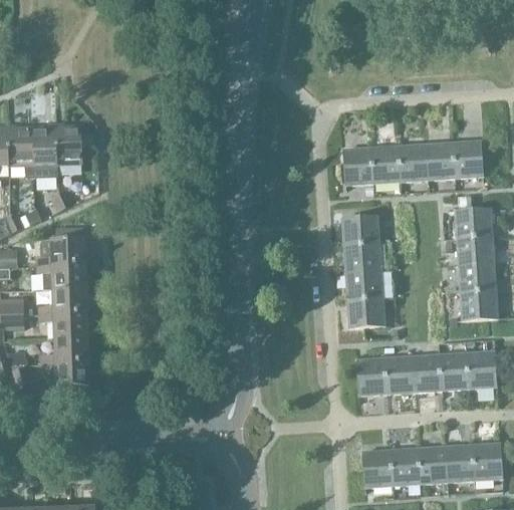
[(79,125),(55,126),(57,165),(81,164),(79,125)]
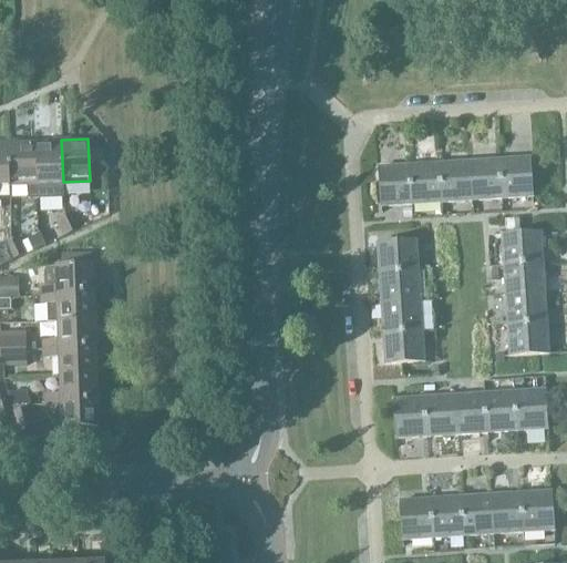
[(61,140),(34,141),(37,183),(37,195),(37,196),(47,195),(63,195),(63,182),(61,140)]
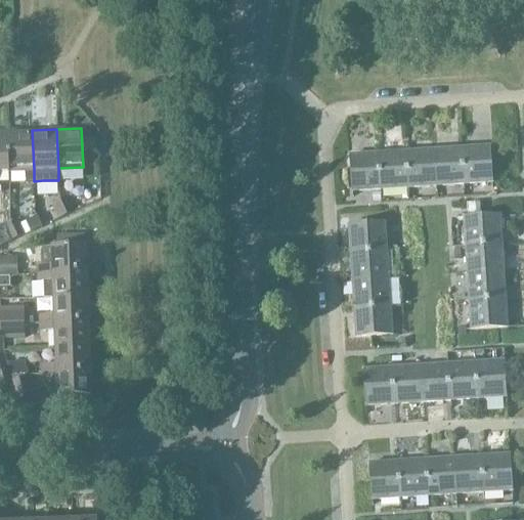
[(7,131),(0,130),(0,169),(9,170),(7,131)]
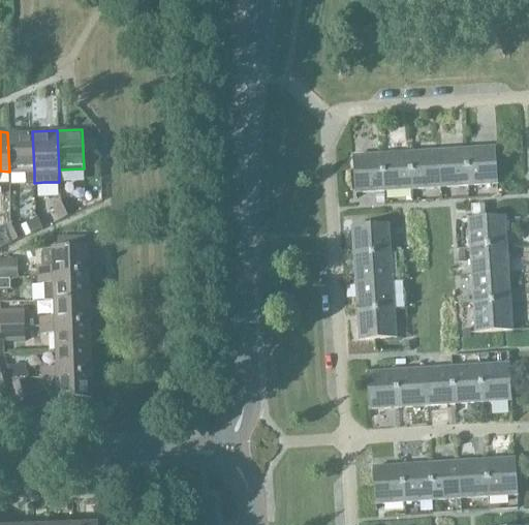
[(32,131),(7,132),(9,172),(11,172),(26,171),(26,172),(27,179),(27,182),(27,183),(34,183),(34,182),(34,171),(32,131)]
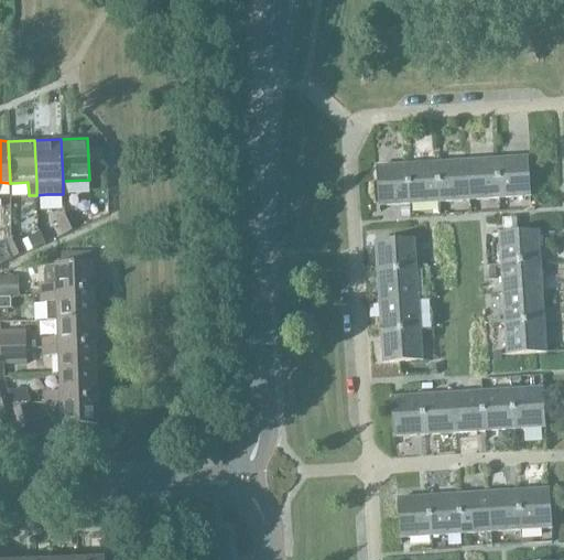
[(528,153),(498,155),(500,195),(531,193),(528,153)]
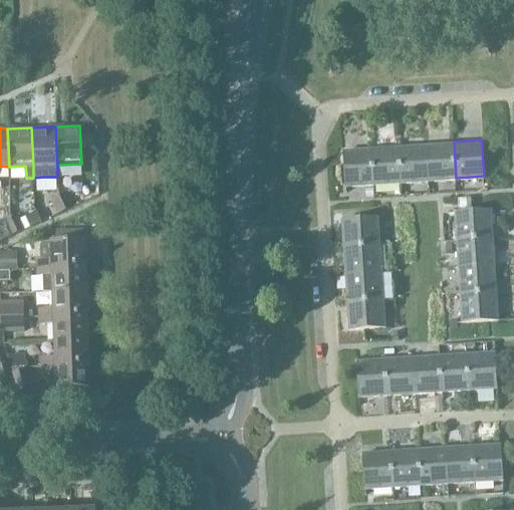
[(454,142),(426,144),(429,180),(456,178),(454,142)]
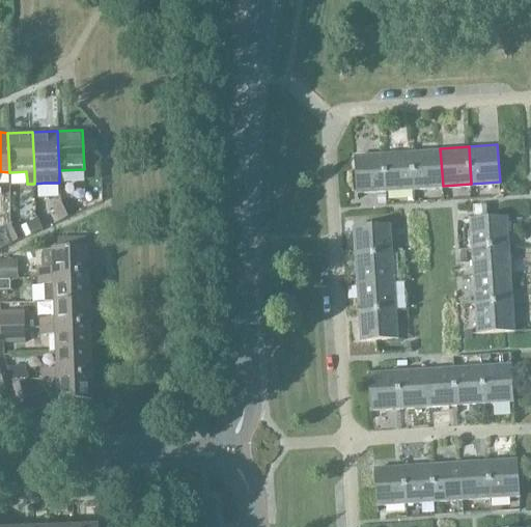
[(440,148),(412,150),(414,188),(443,186),(440,148)]
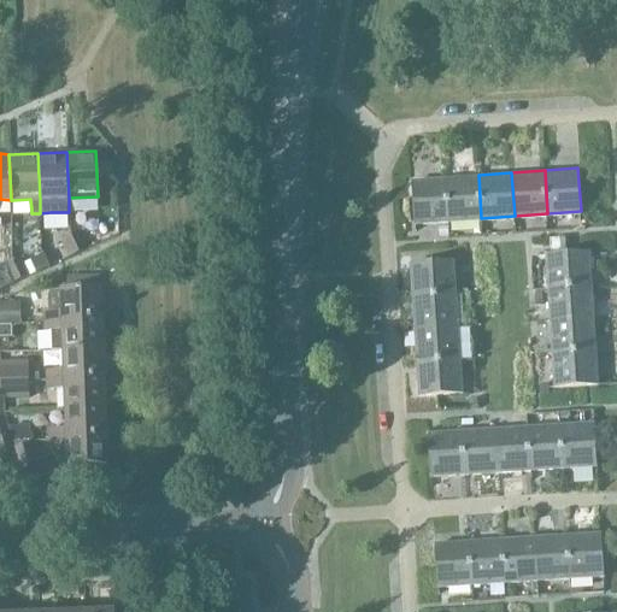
[(479,175),(445,177),(448,219),(481,218),(479,175)]
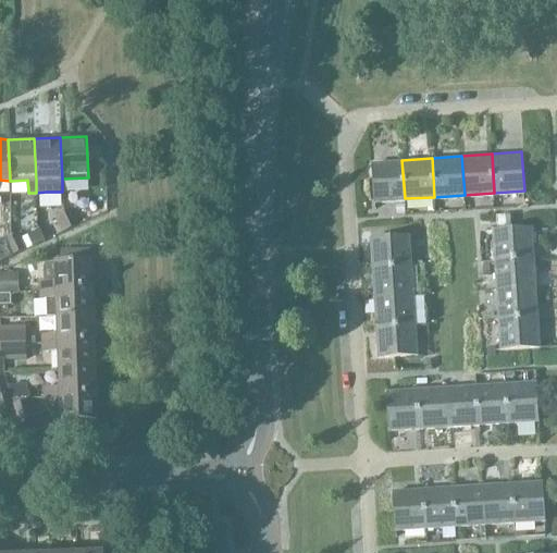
[(405,198),(401,160),(372,162),(374,200),(405,198)]
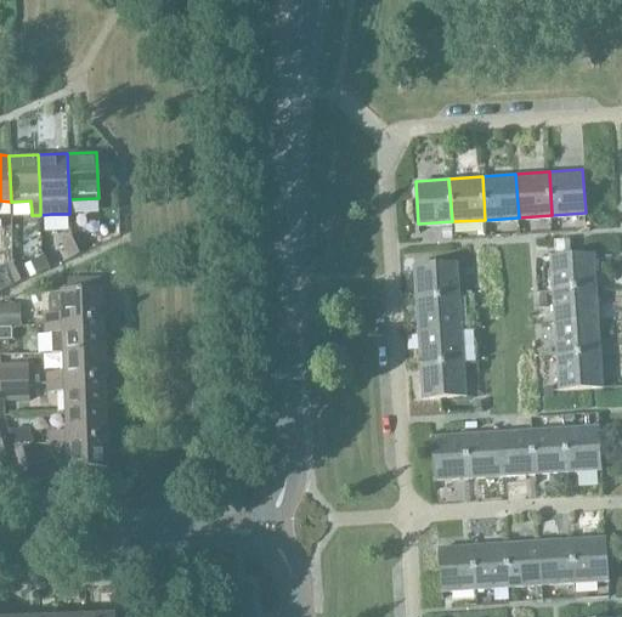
[(72,235),(80,253),(90,248),(83,231),(72,235)]
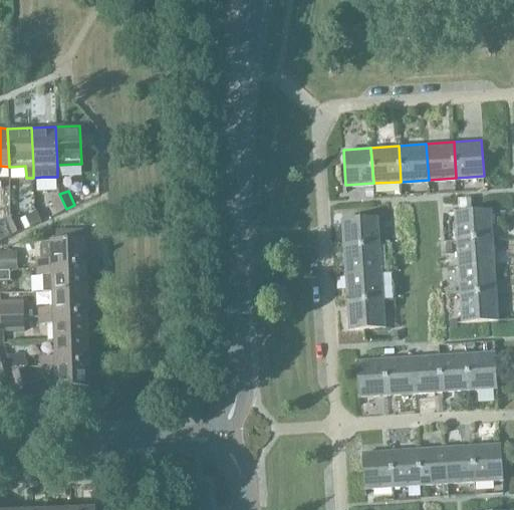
[(58,212),(66,209),(59,194),(51,198),(58,212)]
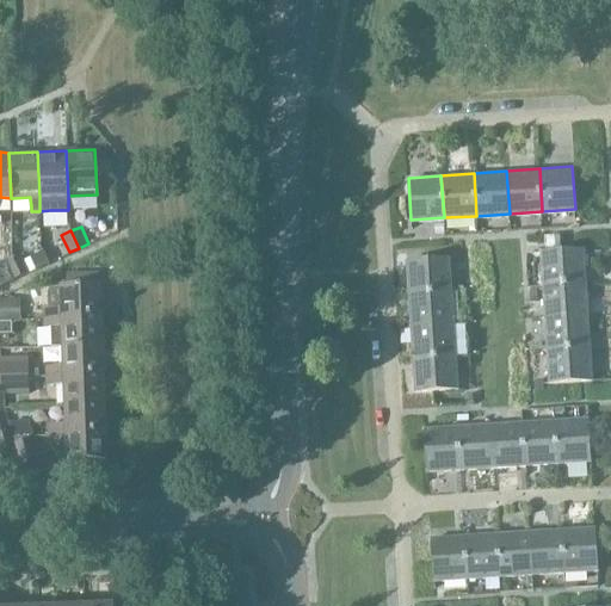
[(542,251),(544,283),(586,280),(584,248),(542,251)]
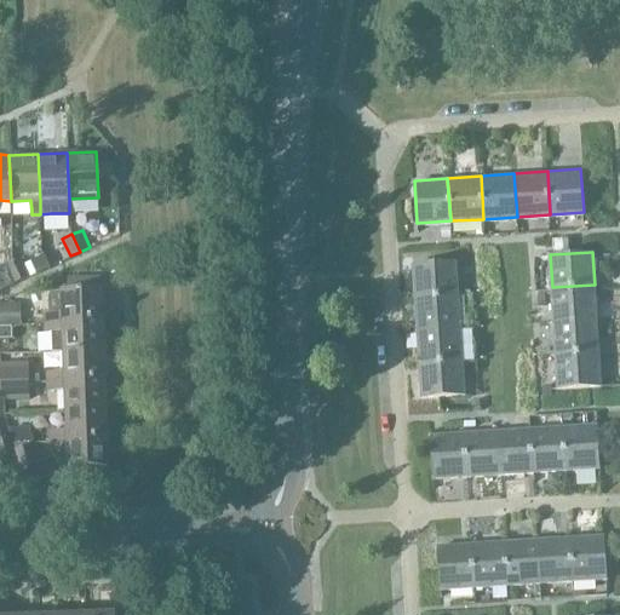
[(13,262),(22,279),(32,274),(23,257),(13,262)]
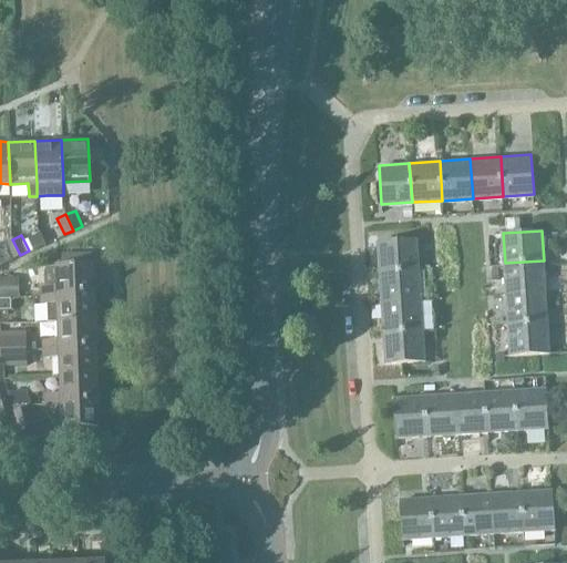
[(378,241),(380,270),(419,268),(416,238),(378,241)]
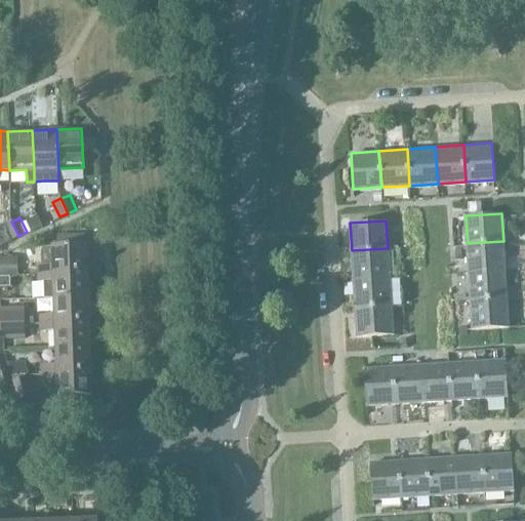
[(18,236),(11,222),(3,226),(10,240),(18,236)]
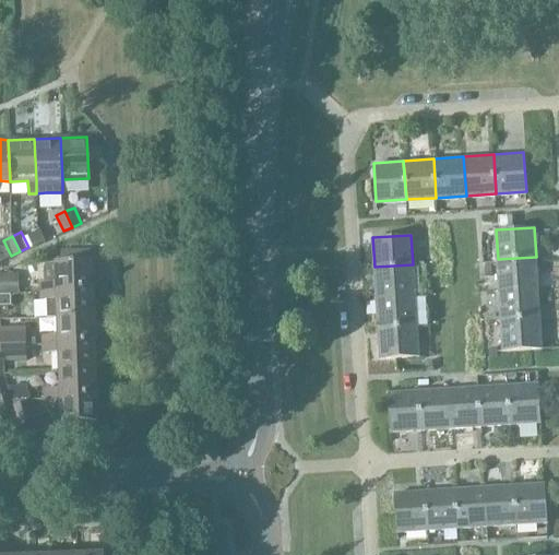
[(42,282),(42,290),(94,287),(93,260),(90,260),(90,246),(60,247),(61,261),(46,262),(43,266),(44,282),(42,282)]
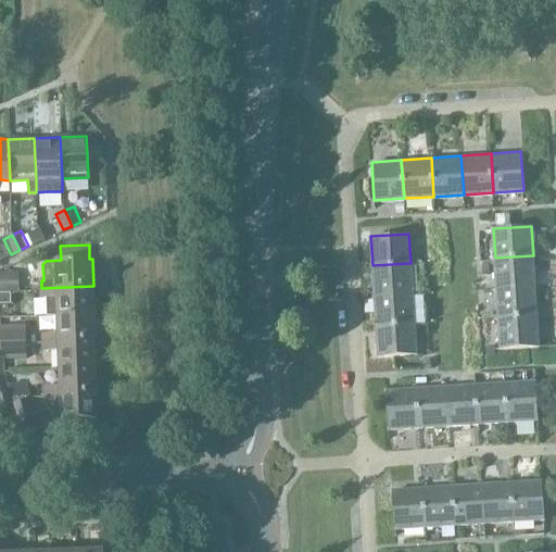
[(495,258),(496,287),(534,285),(533,255),(495,258)]
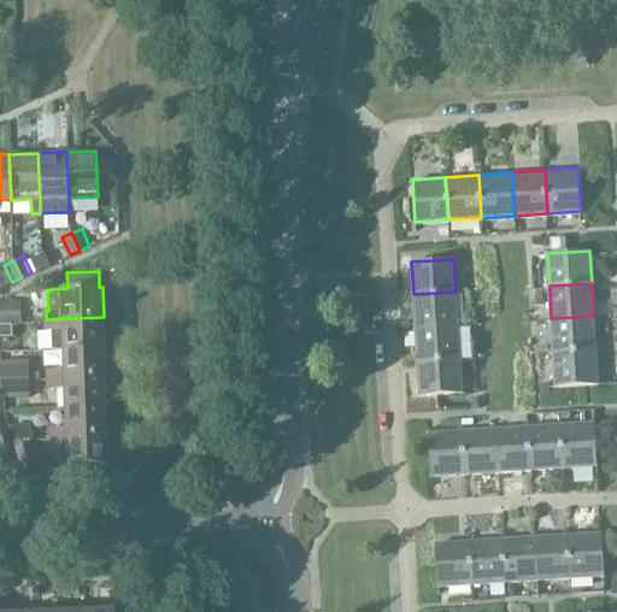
[(413,294),(416,327),(458,324),(456,292),(413,294)]
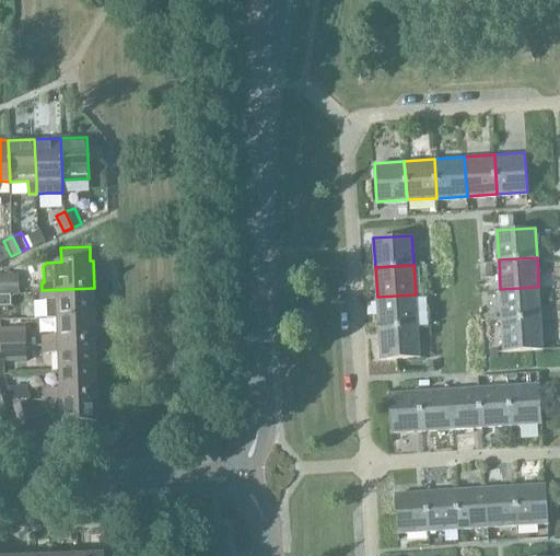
[(13,271),(0,271),(0,291),(14,291),(13,271)]
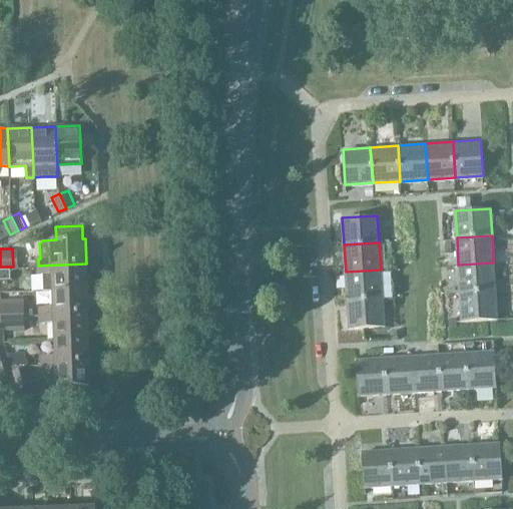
[(458,265),(460,292),(495,290),(493,263),(458,265)]
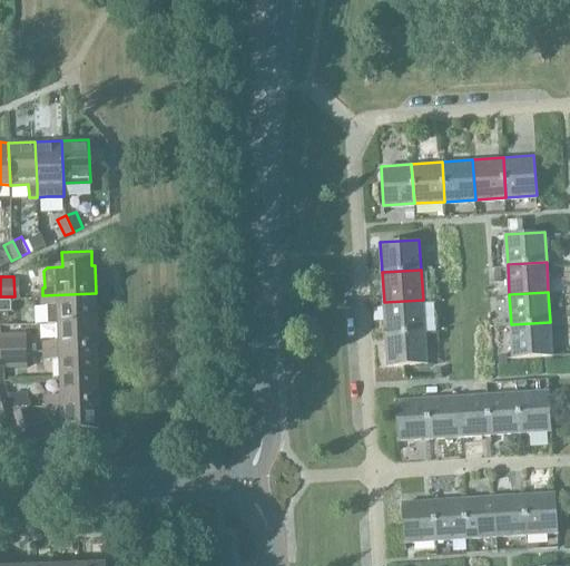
[(96,293),(42,295),(42,304),(48,304),(48,322),(58,322),(97,320),(96,293)]
